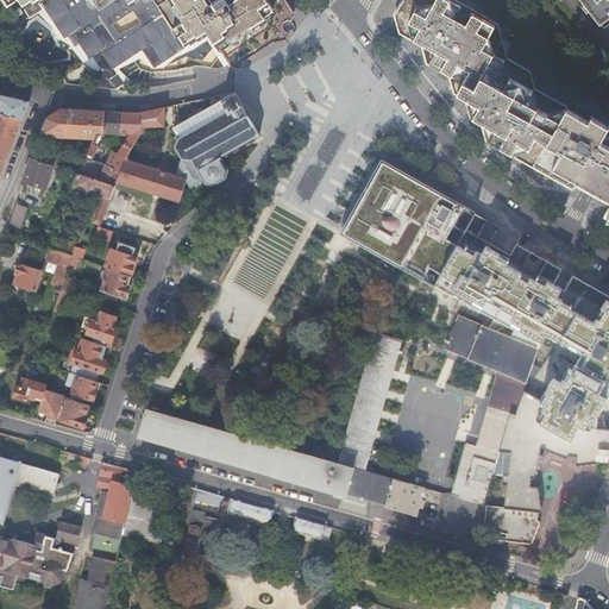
[(6,0),(8,2),(12,0),(22,0),(24,2),(26,0),(35,0),(36,0),(41,0),(67,39),(71,37),(76,43),(80,41),(94,60),(98,57),(102,67),(112,68),(144,48),(156,66),(209,31),(231,63),(239,58),(236,55),(237,50),(239,49),(234,42),(240,37),(245,45),(249,43),(252,44),(255,48),(281,31),(277,27),(278,22),(282,19),(280,14),(287,10),(280,0),(6,0)]
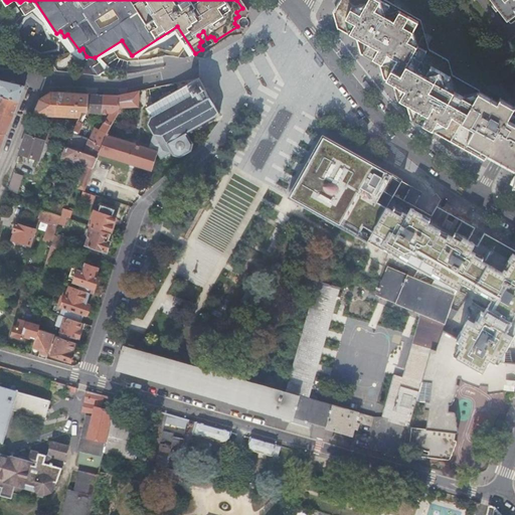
[(343,1),(341,0),(335,11),(340,26),(358,38),(364,53),(382,62),(386,77),(395,83),(399,98),(410,104),(414,115),(420,119),(425,109),(421,108),(419,107),(416,97),(409,93),(412,88),(410,83),(407,81),(423,51),(427,54),(431,54),(434,50),(424,18),(425,16),(418,13),(416,15),(414,18),(414,20),(415,21),(418,23),(419,24),(402,53),(398,51),(395,52),(394,56),(368,41),(369,39),(365,27),(341,14),(343,10),(342,3),(343,1)]
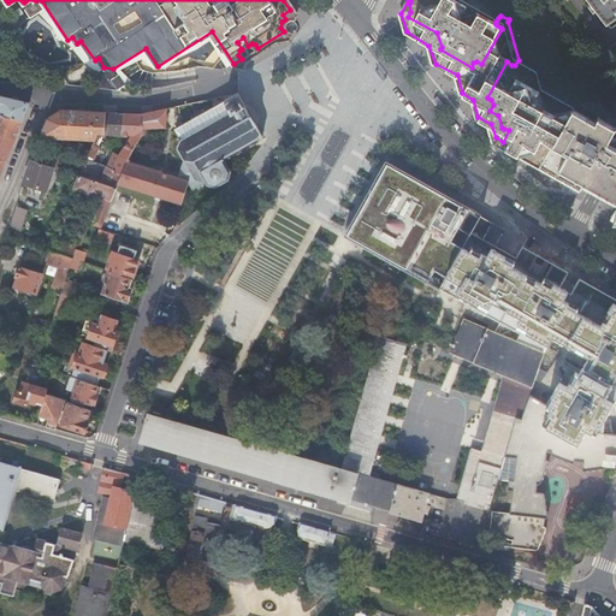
[(410,12),(408,17),(437,33),(442,47),(440,49),(472,67),(473,63),(477,61),(481,64),(502,29),(501,28),(497,25),(496,24),(496,22),(498,18),(480,9),(473,21),(462,13),(468,4),(469,3),(465,0),(408,0),(410,1),(409,4),(410,12)]
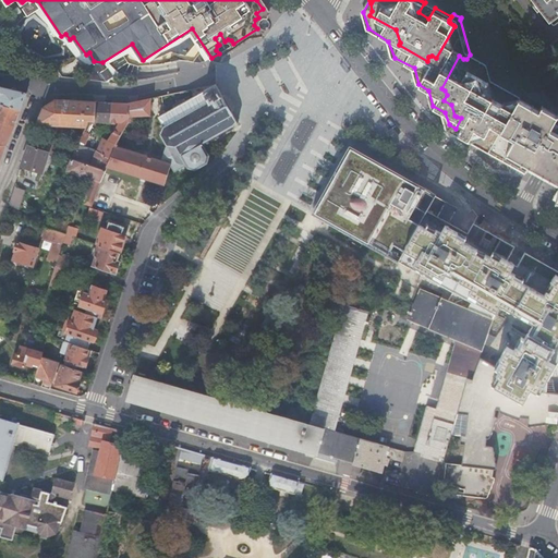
[(557,0),(534,0),(550,20),(557,13),(557,0)]
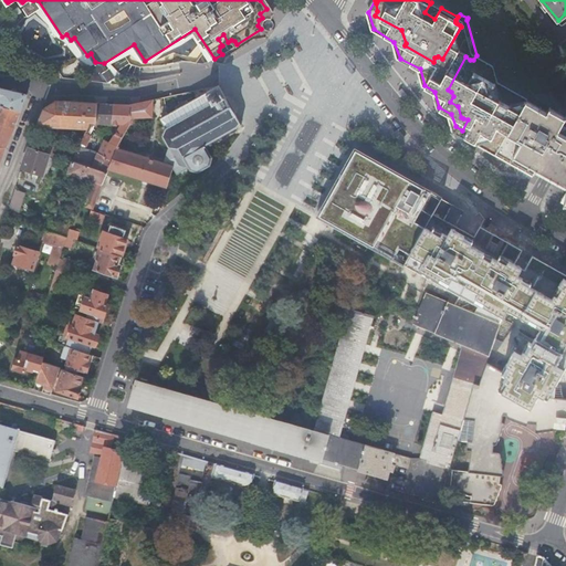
[(462,130),(498,150),(522,107),(526,98),(486,75),(492,64),(477,55),(473,60),(470,60),(465,56),(448,90),(451,92),(453,96),(450,102),(458,106),(461,117),(463,118),(468,119),(462,130)]
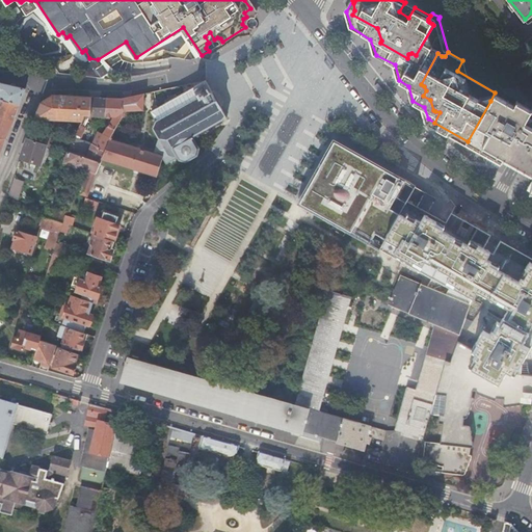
[(104,62),(96,68),(102,76),(109,72),(104,62)]
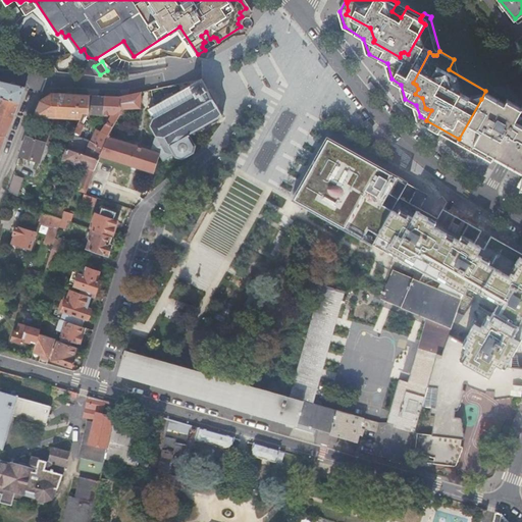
[(213,119),(223,114),(203,77),(184,89),(183,87),(180,88),(181,90),(174,94),(173,92),(171,93),(172,95),(165,99),(164,97),(162,98),(164,100),(156,104),(154,102),(153,103),(154,105),(149,108),(154,117),(151,124),(157,134),(152,150),(161,153),(160,154),(164,160),(165,159),(167,160),(169,160),(171,159),(173,158),(173,157),(174,156),(174,155),(174,154),(175,153),(176,155),(184,158),(195,151),(196,144),(190,134),(193,132),(194,133),(196,132),(195,131),(203,125),(204,127),(205,126),(204,125),(212,120),(213,122),(214,121),(213,119)]
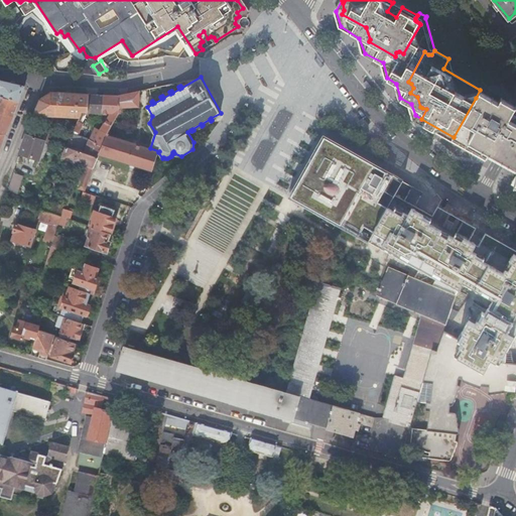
[(0,95),(18,100),(25,85),(0,78),(0,95)]
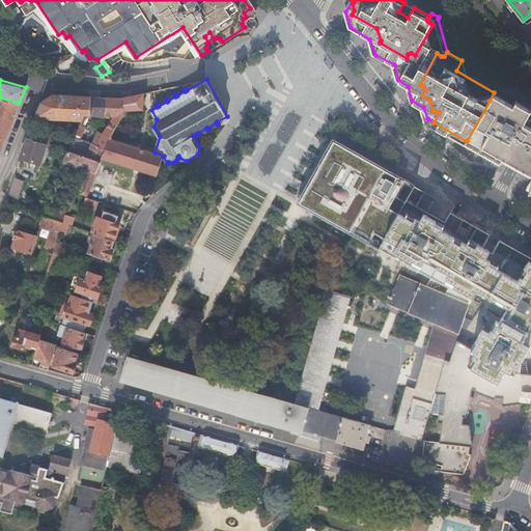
[(123,98),(122,112),(127,112),(128,109),(143,108),(144,92),(123,98)]
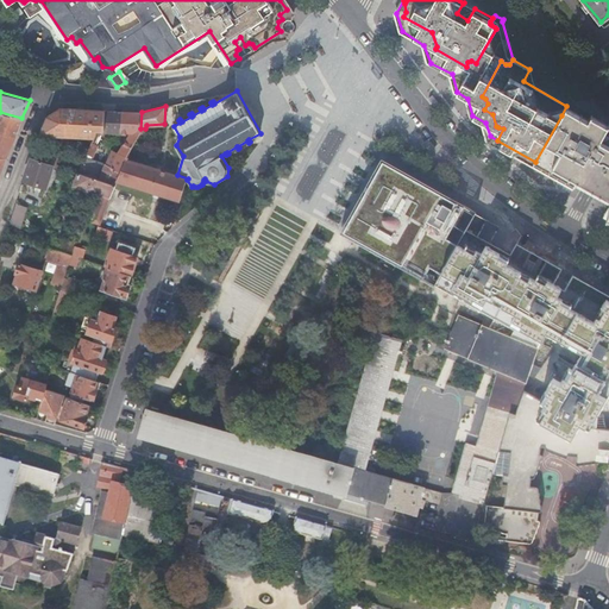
[(576,186),(608,127),(608,125),(608,123),(600,118),(597,123),(590,119),(567,106),(566,106),(562,115),(535,162),(535,163),(576,186)]
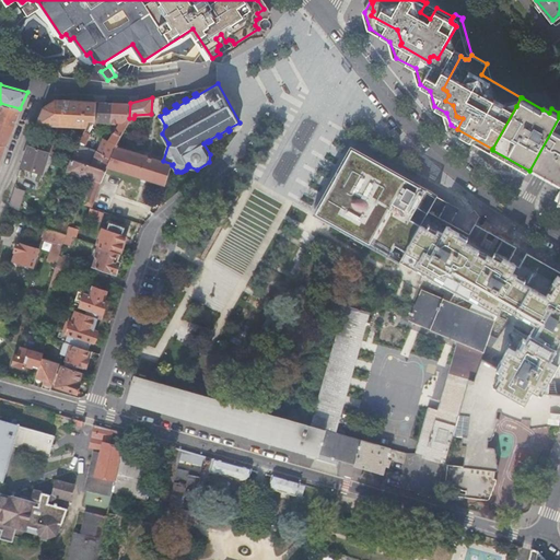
[(90,118),(95,118),(96,101),(57,98),(45,107),(38,123),(88,125),(90,118)]
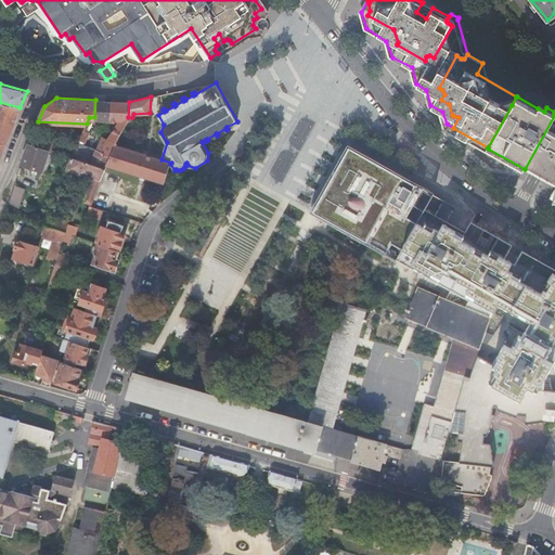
[(79,140),(72,157),(104,168),(106,165),(115,145),(116,142),(120,133),(128,120),(128,117),(129,102),(95,100),(94,117),(118,116),(118,119),(103,152),(81,144),(82,141),(79,140)]
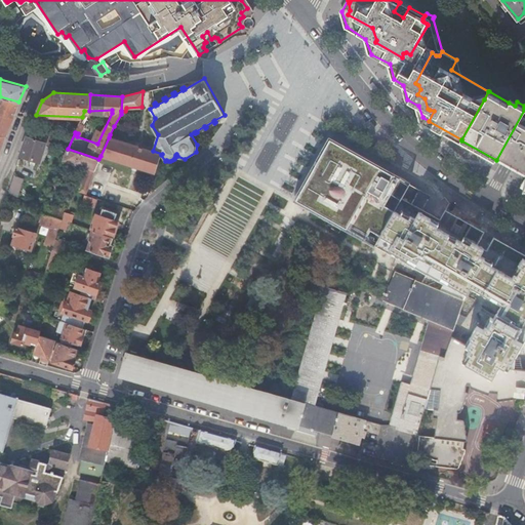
[(0,114),(12,117),(18,102),(0,96),(0,114)]
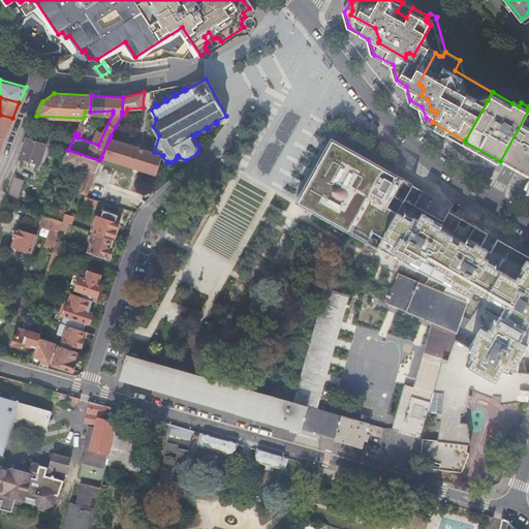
[(0,135),(4,137),(12,118),(0,115),(0,135)]
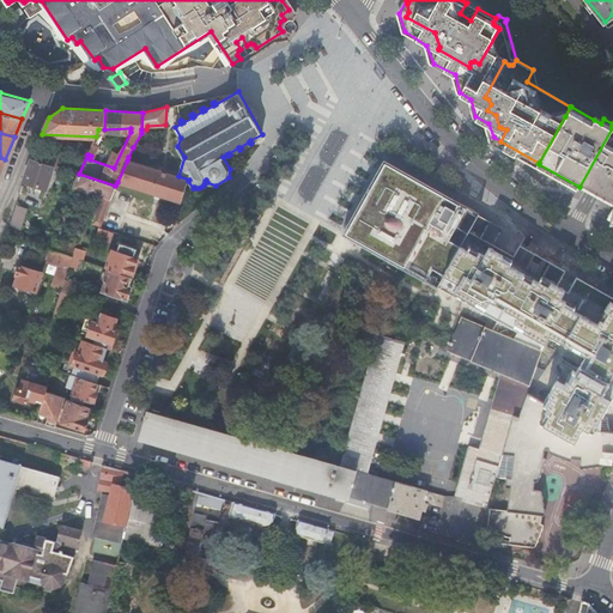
[(590,434),(593,426),(610,398),(601,392),(610,376),(604,372),(611,358),(612,359),(612,295),(576,274),(568,289),(511,258),(523,235),(505,225),(487,214),(491,208),(389,151),(352,218),(344,232),(465,299),(514,327),(509,335),(541,347),(550,331),(587,352),(577,370),(572,368),(565,382),(557,378),(545,400),(553,405),(540,426),(574,445),(582,430),(590,434)]
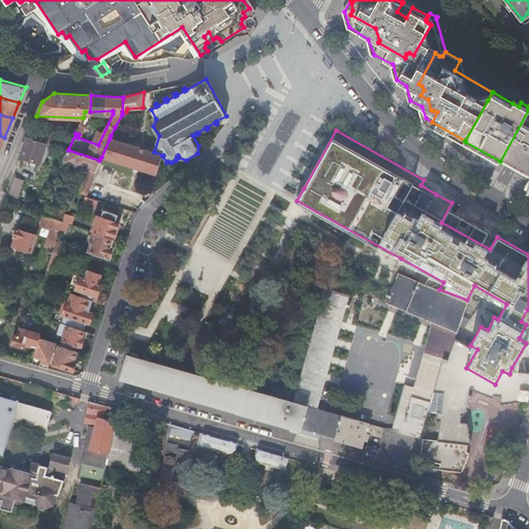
[(41,141),(50,144),(53,135),(44,133),(41,141)]
